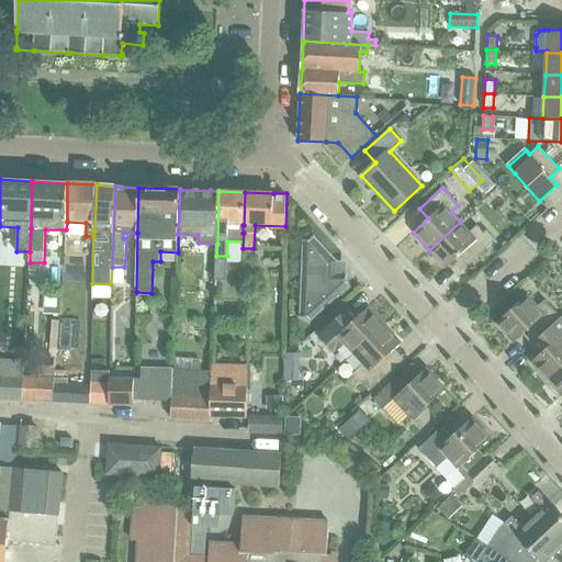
[(460,222),(429,250),(446,268),(461,254),(470,263),(496,240),(486,229),(483,233),(476,225),(470,232),(460,222)]
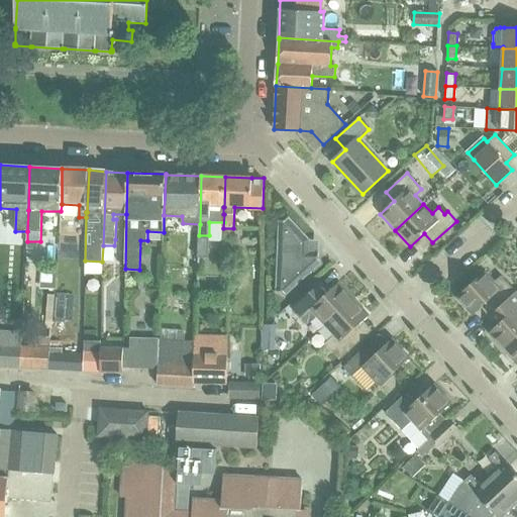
[(281,292),(286,296),(322,263),(318,257),(319,248),(289,216),(284,220),(278,220),(275,292),(281,292)]
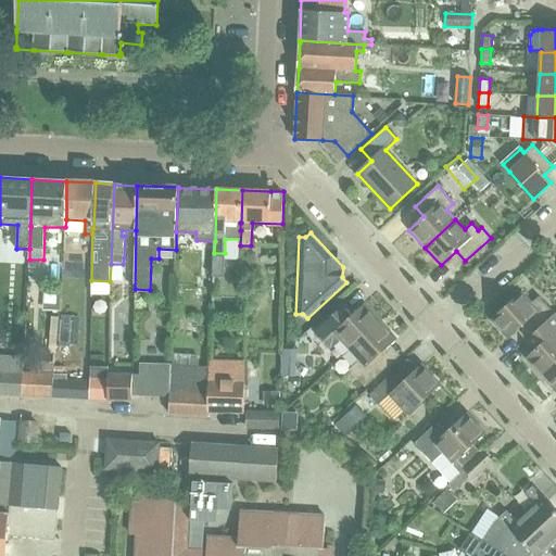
[(523,325),(532,335),(555,314),(539,297),(532,304),(521,292),(491,319),(508,339),(523,325)]
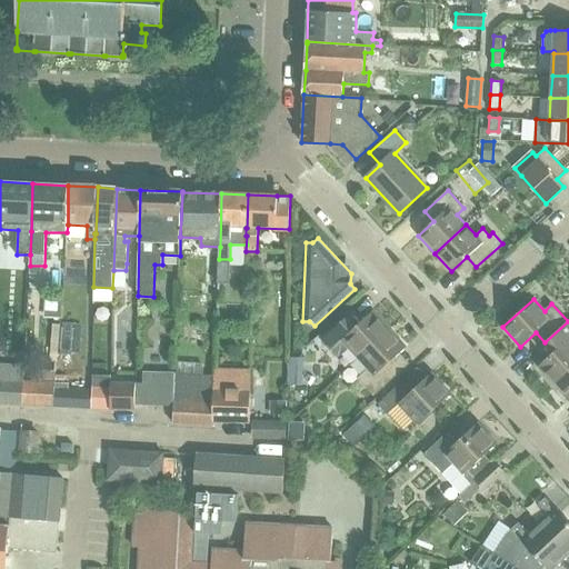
[(349,348),(358,358),(389,329),(372,311),(356,327),(347,317),(321,340),(338,358),(349,348)]
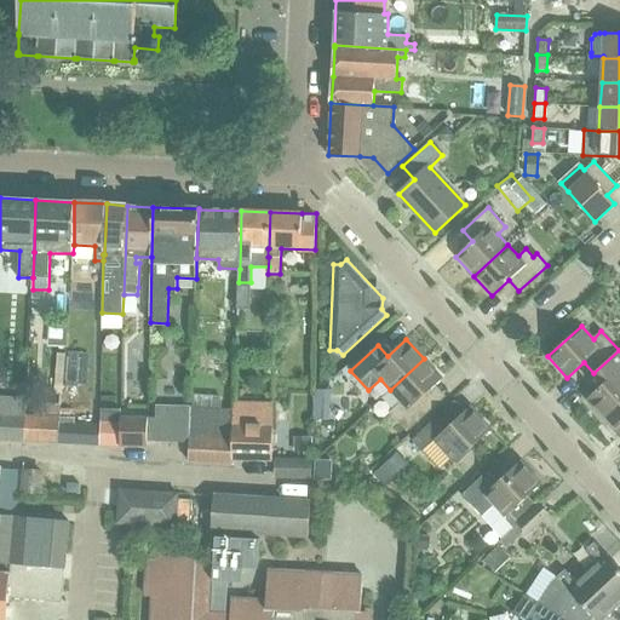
[(586,400),(604,419),(619,405),(619,351),(619,350),(593,373),(603,384),(586,400)]
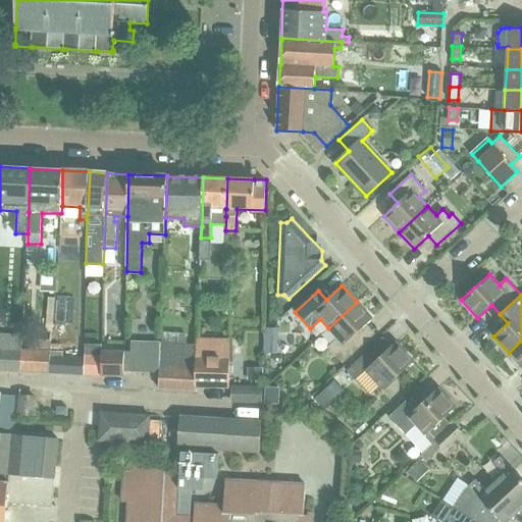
[(357,302),(328,328),(337,337),(327,347),(343,363),(366,343),(358,332),(372,319),(357,302)]
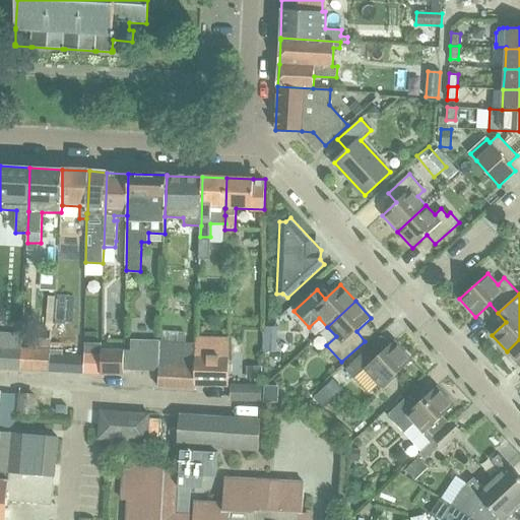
[(195,383),(229,385),(230,358),(228,358),(229,337),(195,337),(195,343),(196,343),(196,355),(195,383)]
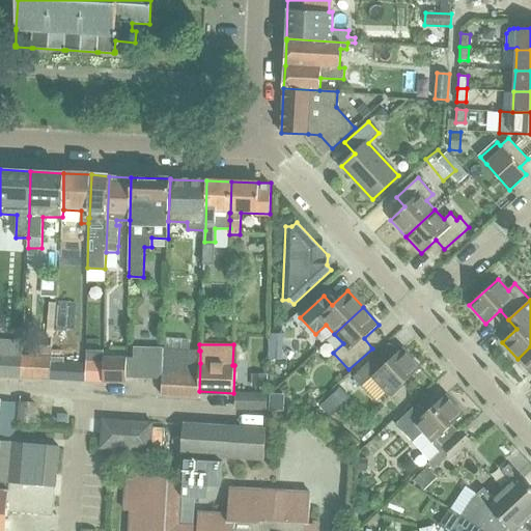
[(530,346),(518,359),(530,373),(530,346)]
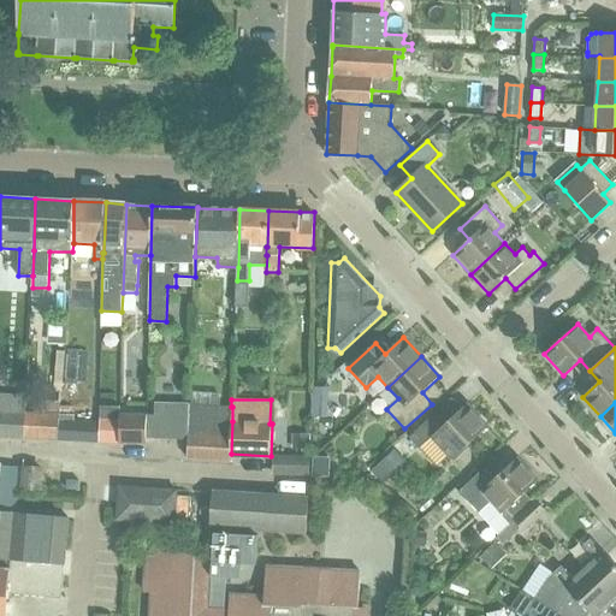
[(189,404),(188,440),(188,457),(230,461),(231,454),(232,421),(232,407),(231,407),(189,403),(189,404)]
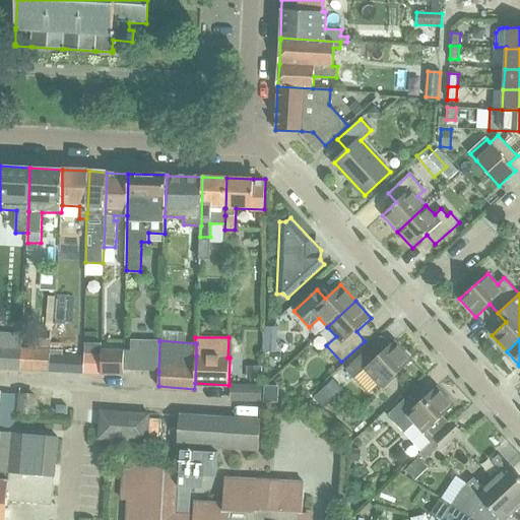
[(124,351),(124,370),(158,372),(159,341),(129,341),(129,351),(124,351)]
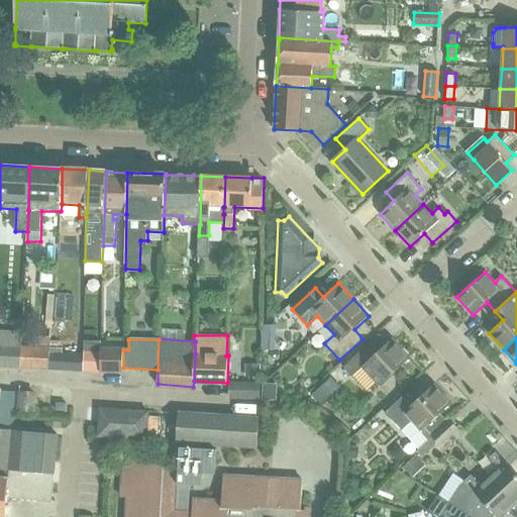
[(362,368),(380,386),(409,358),(392,339),(373,356),(365,348),(343,368),(351,377),(362,368)]
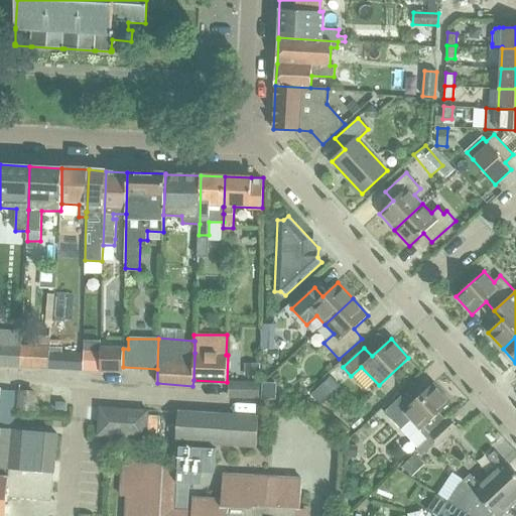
[(0,365),(19,367),(21,345),(0,343),(0,365)]
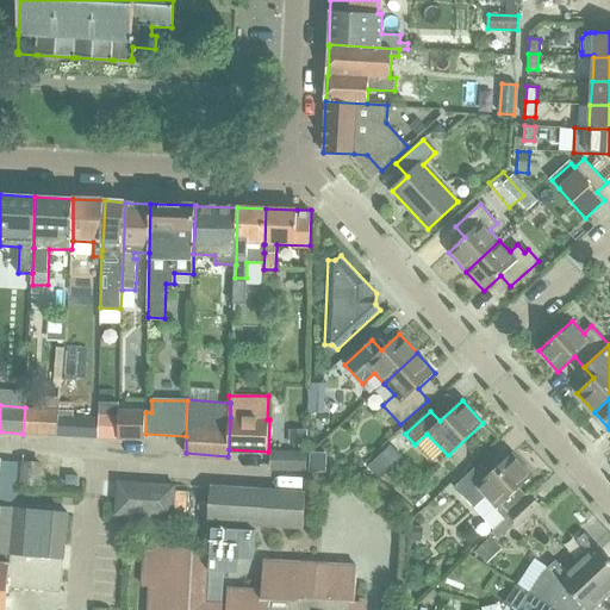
[(23,434),(57,436),(60,411),(25,408),(23,434)]
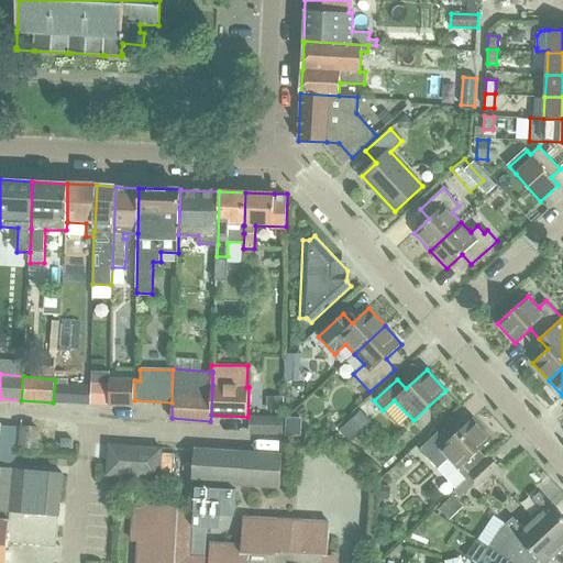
[(134,406),(134,400),(134,381),(134,378),(110,377),(109,384),(109,405),(134,406)]
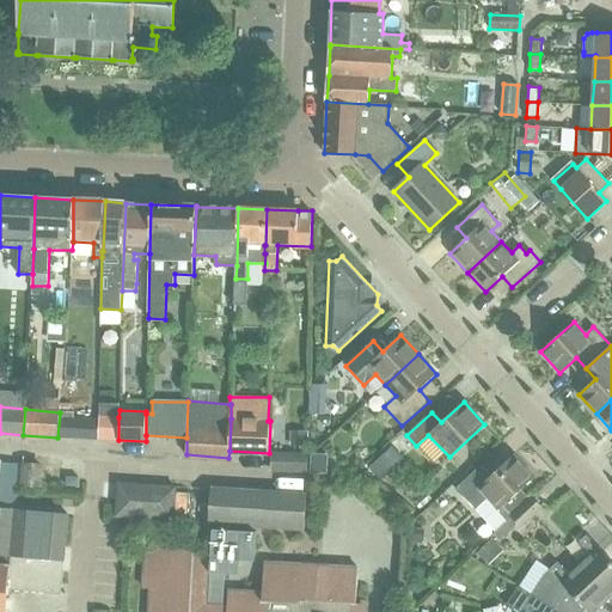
[(57,438),(98,439),(99,421),(75,420),(75,414),(60,412),(57,438)]
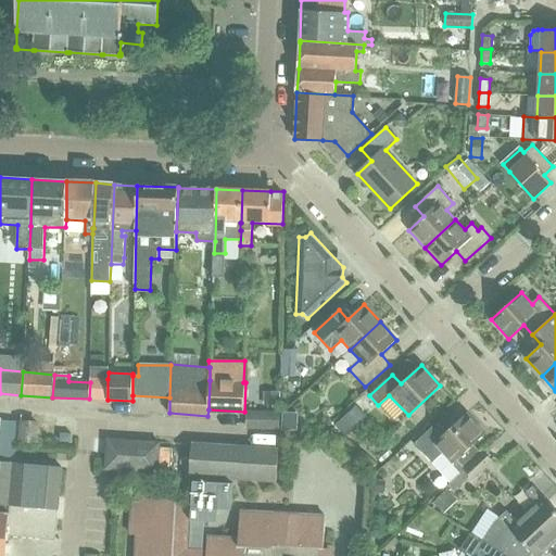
[(89,399),(108,400),(108,379),(91,378),(91,382),(90,382),(89,399)]
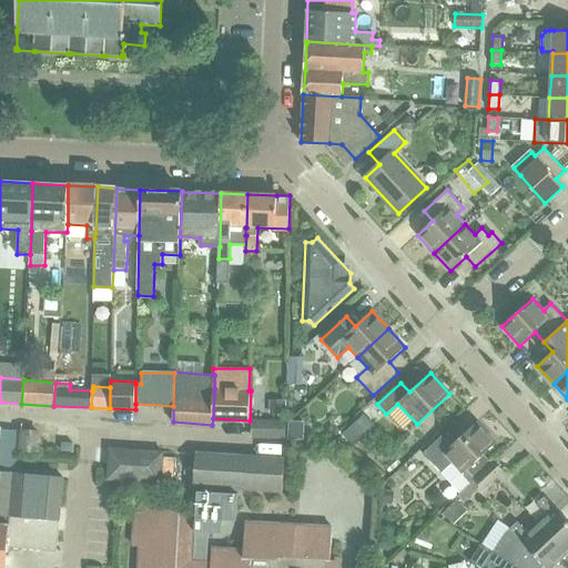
[(252,419),(252,438),(285,439),(285,419),(252,419)]
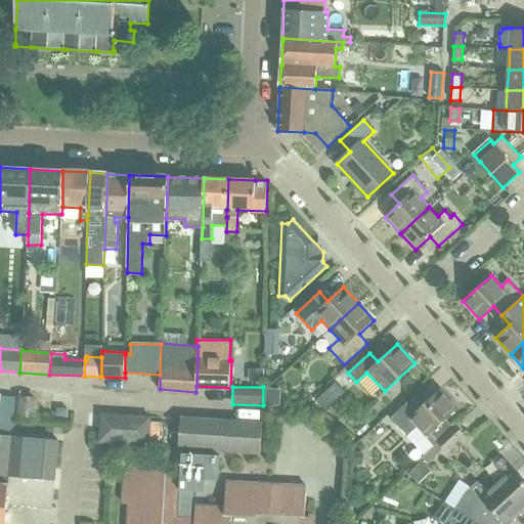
[(411,399),(391,419),(407,436),(417,446),(425,454),(438,442),(443,448),(446,451),(464,435),(455,426),(453,428),(446,420),(457,409),(439,390),(420,407),(411,399)]
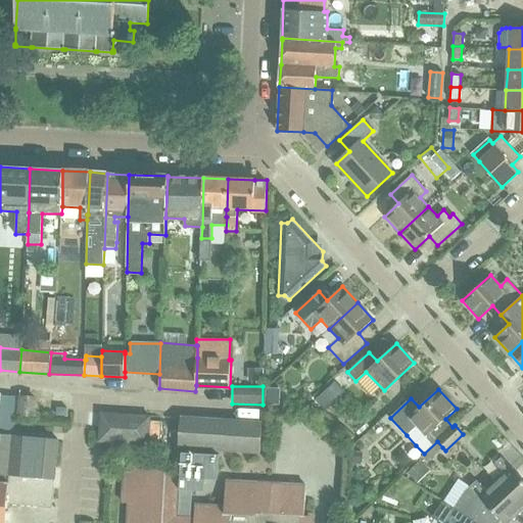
[(2,395),(0,416),(0,429),(13,431),(15,396),(2,395)]
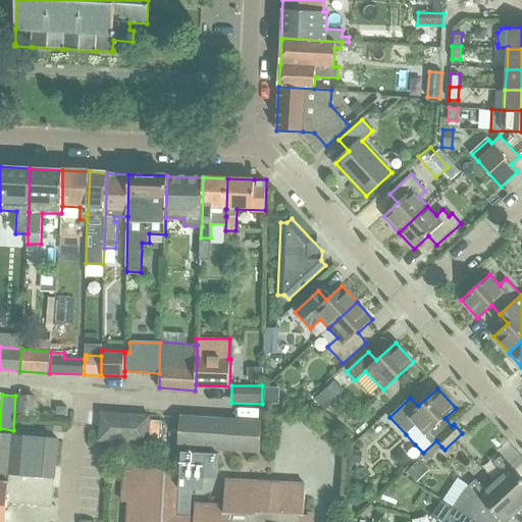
[(18,396),(17,414),(37,415),(38,397),(18,396)]
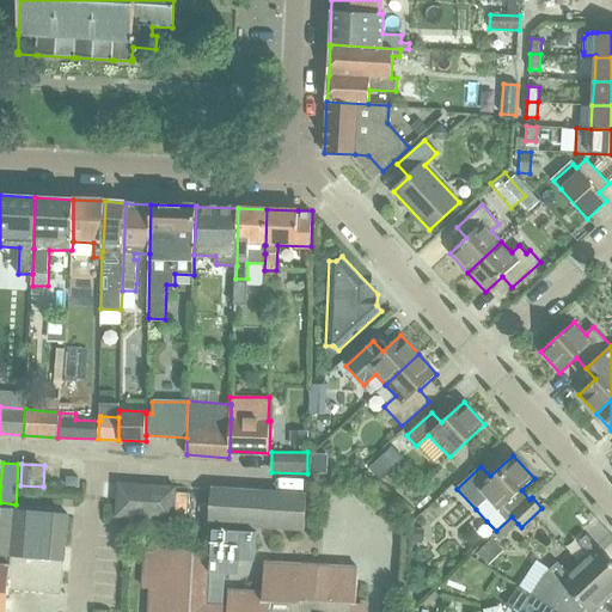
[(118,483),(116,518),(173,521),(175,493),(176,488),(118,483)]
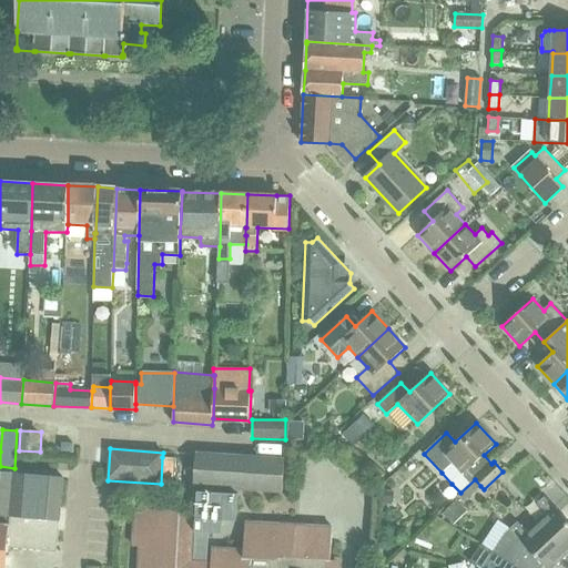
[(193,486),(282,492),(285,459),(195,454),(193,486)]
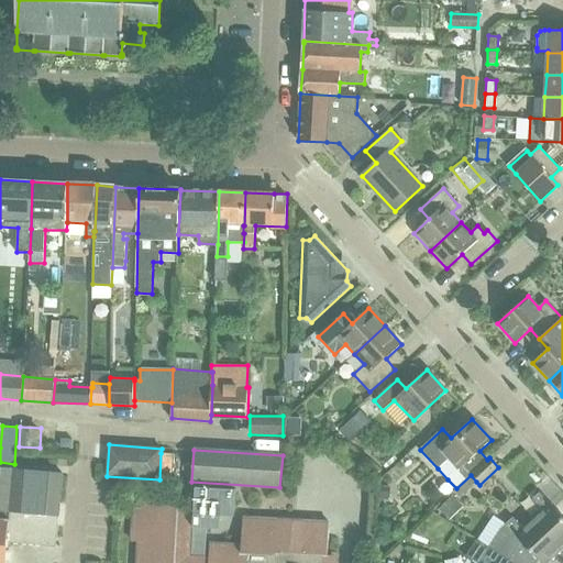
[(8,538),(14,468),(0,467),(0,562),(4,562),(6,553),(8,553),(8,551),(6,551),(7,543),(7,540),(9,541),(10,538),(8,538)]
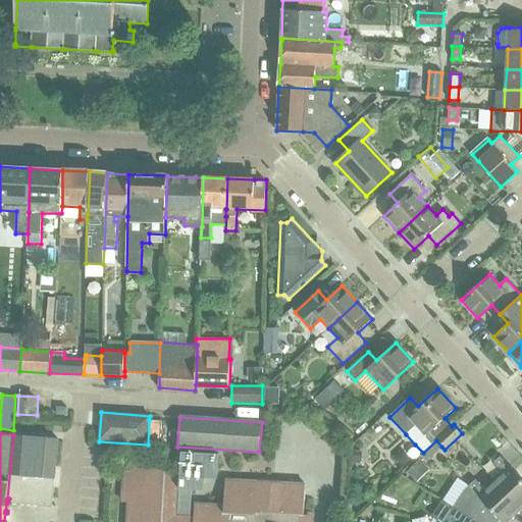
[(58,439),(13,434),(7,499),(9,499),(8,502),(6,501),(6,504),(52,508),(58,439)]
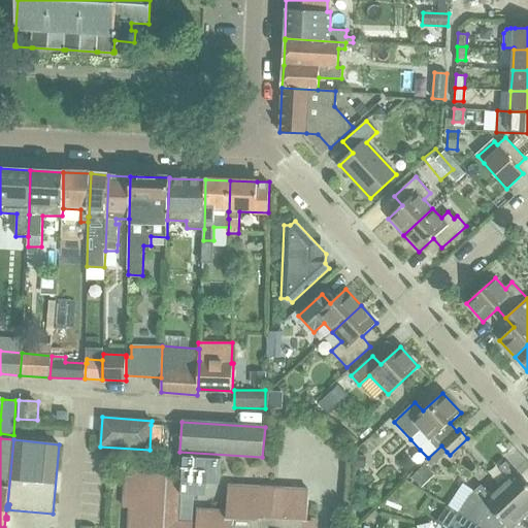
[(126,472),(124,507),(130,508),(128,527),(306,527),(308,490),(228,486),(226,512),(197,509),(196,522),(193,522),(195,496),(207,497),(207,485),(220,486),(222,461),(184,458),(179,521),(177,521),(180,475),(126,472)]
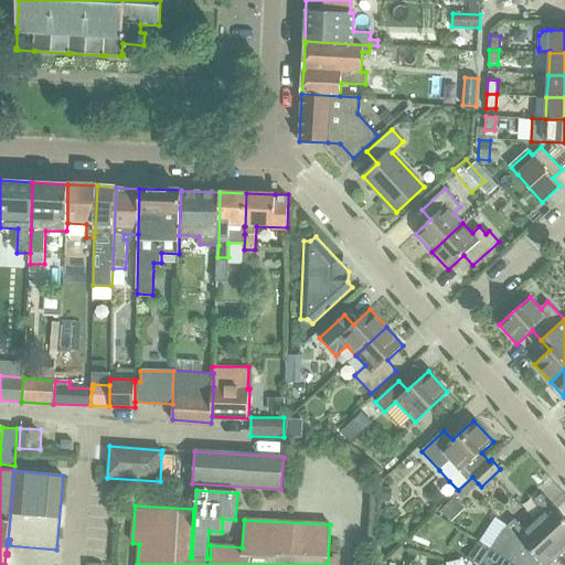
[(534,521),(563,552),(564,548),(564,519),(542,493),(534,501),(544,512),(534,521)]
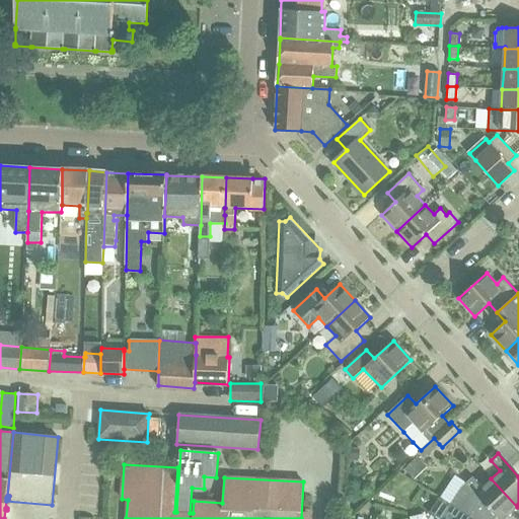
[(455,494),(466,477),(456,470),(445,487),(455,494)]
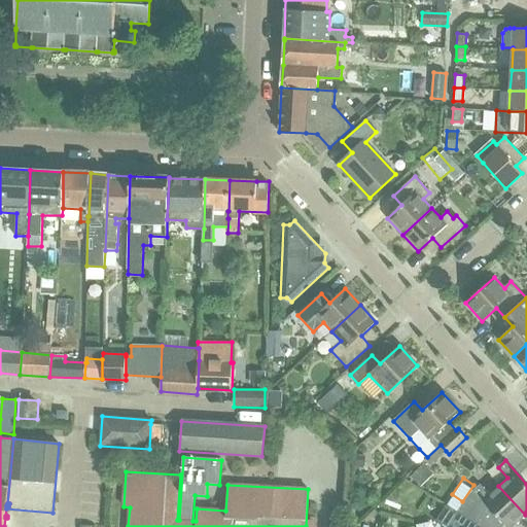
[(457,512),(478,525),(488,507),(505,526),(512,526),(525,515),(498,486),(490,494),(480,484),(468,495),(457,512)]
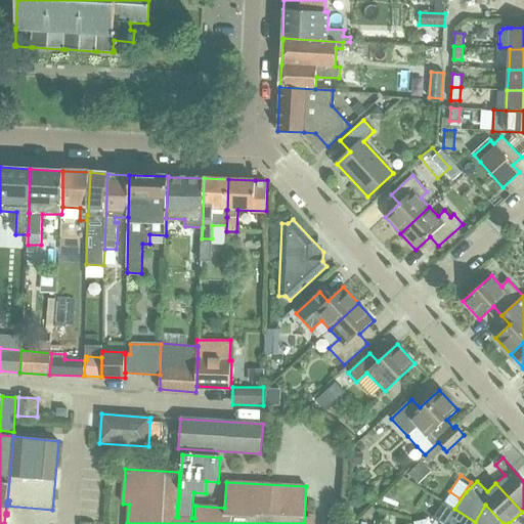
[(472,523),(475,522),(454,509),(444,523),(472,523)]
